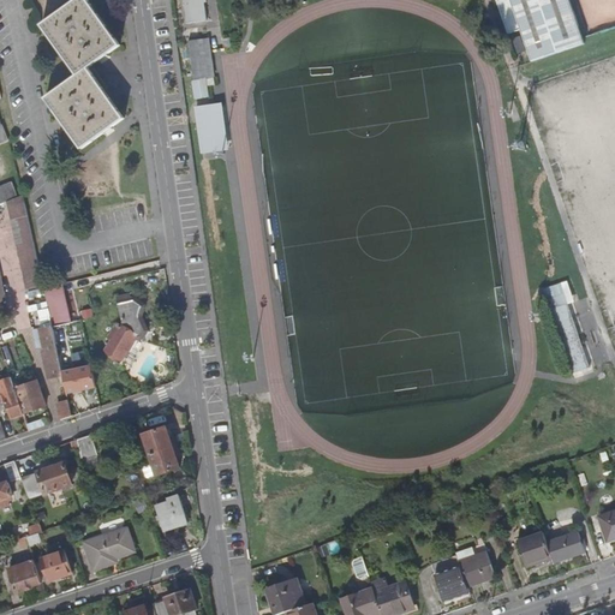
[(88,0),(77,0),(42,25),(78,76),(47,99),(83,149),(125,119),(89,69),(121,46),(88,0)]
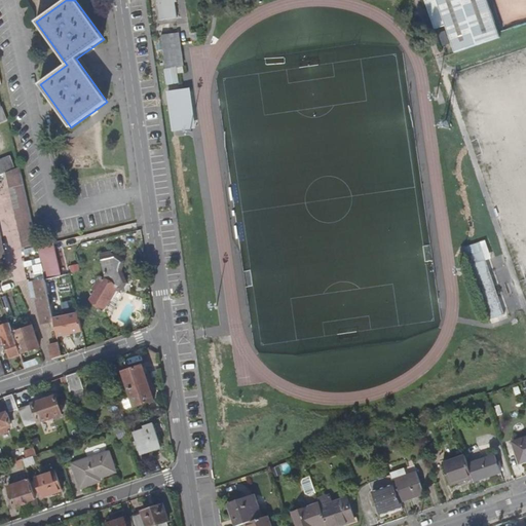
[(177,0),(156,0),(159,21),(177,19),(175,2),(177,2),(177,0)]
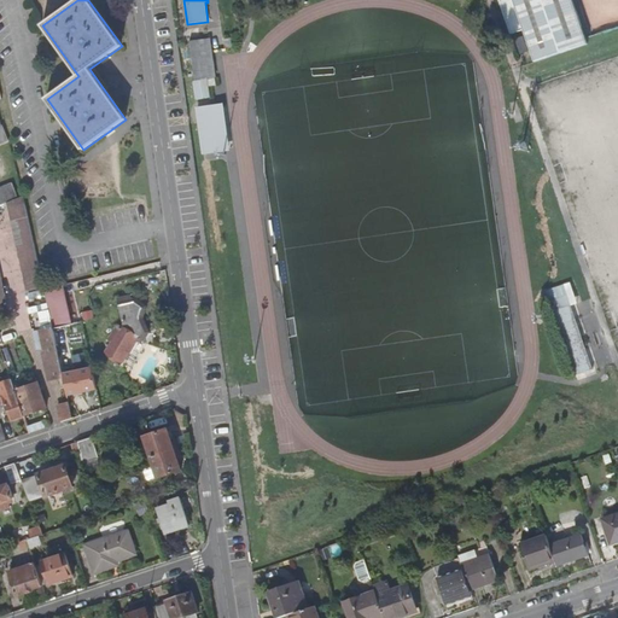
[(572,0),(499,0),(511,35),(524,30),(535,63),(588,45),(572,0)]
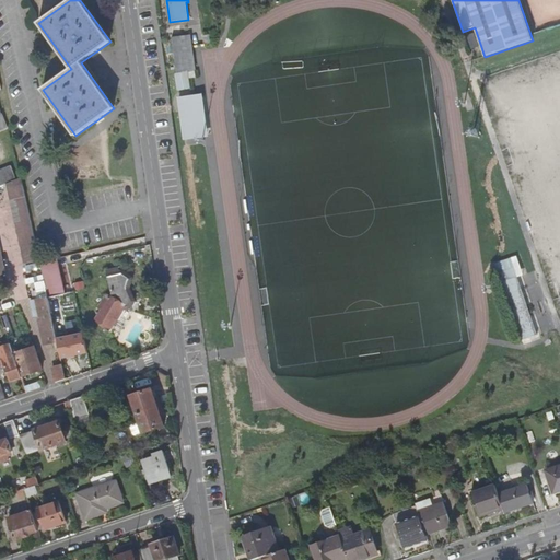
[(474,34),(467,36),(471,49),(478,47),(474,34)]
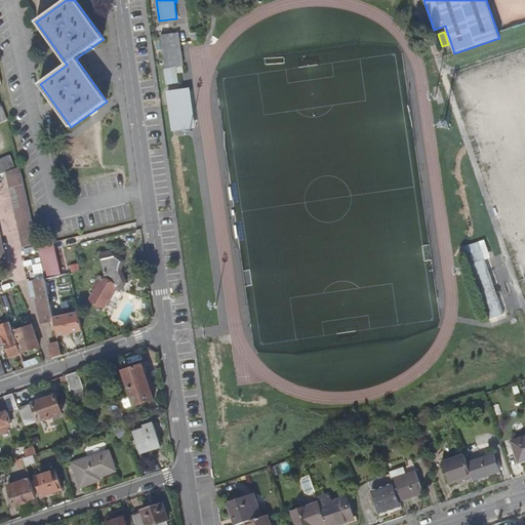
[(178,33),(161,35),(166,69),(183,67),(178,33)]
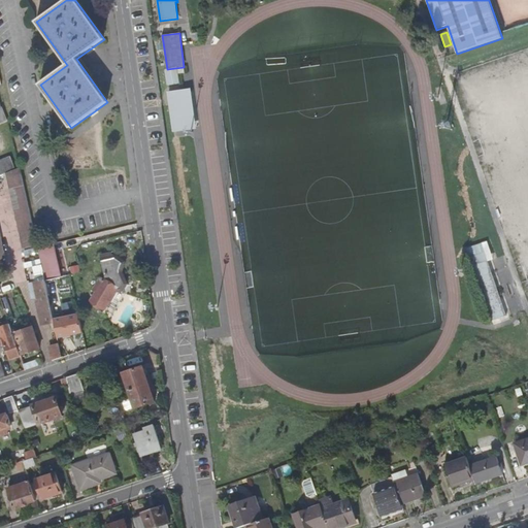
[(193,87),(168,91),(174,130),(199,127),(193,87)]
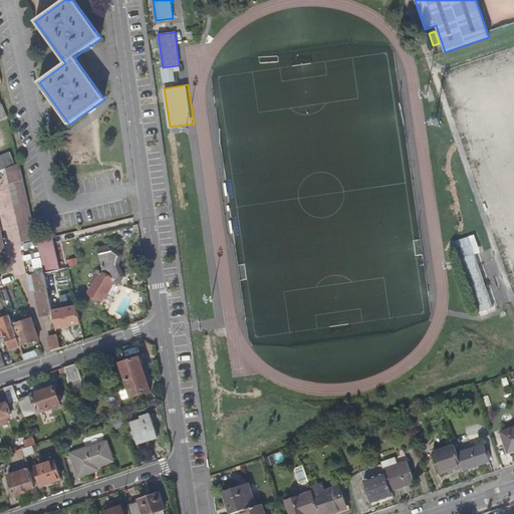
[(0,171),(6,169),(16,165),(10,153),(0,156),(0,171)]
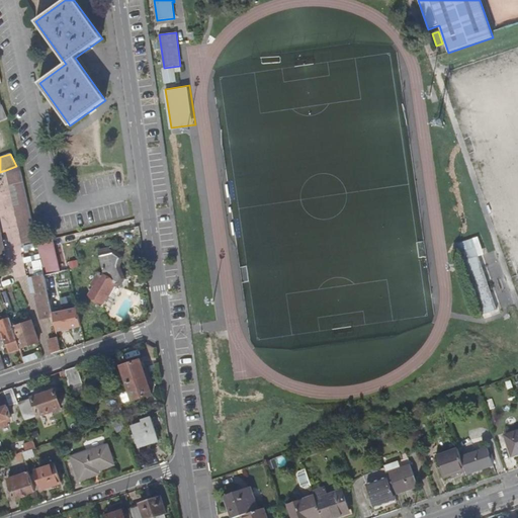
[(6,170),(22,245),(36,242),(19,165),(16,166),(6,170)]
